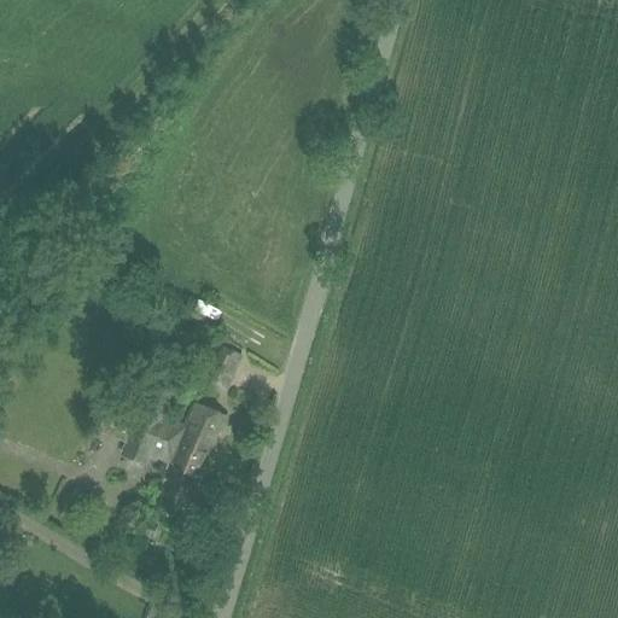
[(227,390),(242,355),(229,350),(233,343),(221,338),(219,344),(216,343),(202,379),(227,390)]
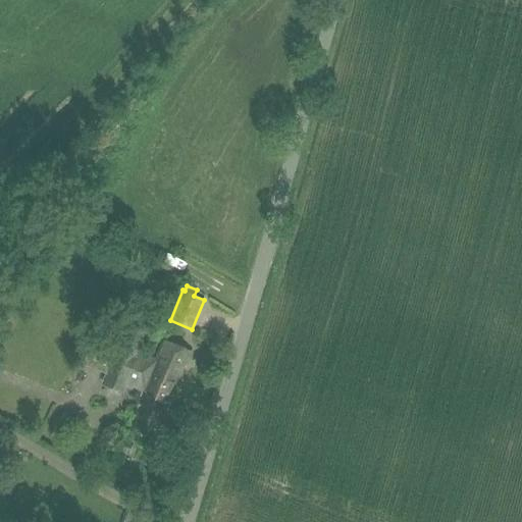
[(0,309),(0,343),(9,330),(3,326),(10,316),(0,309)]
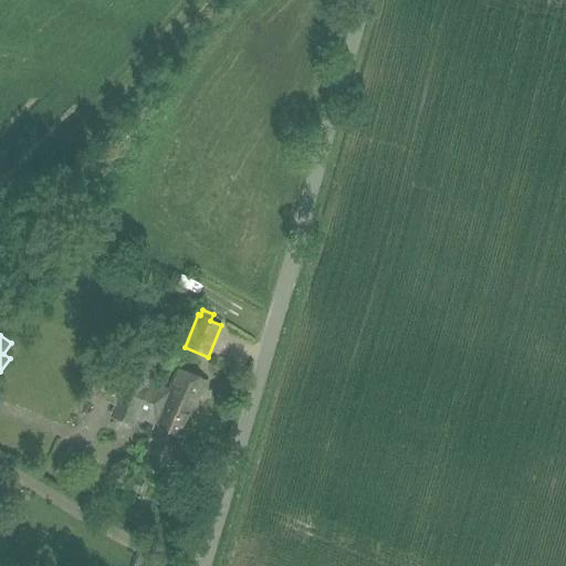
[(158,405),(166,387),(152,381),(159,362),(138,353),(123,387),(102,378),(113,355),(100,349),(81,392),(94,398),(94,397),(115,406),(112,415),(134,425),(136,418),(143,421),(144,419),(154,422),(160,406),(158,405)]
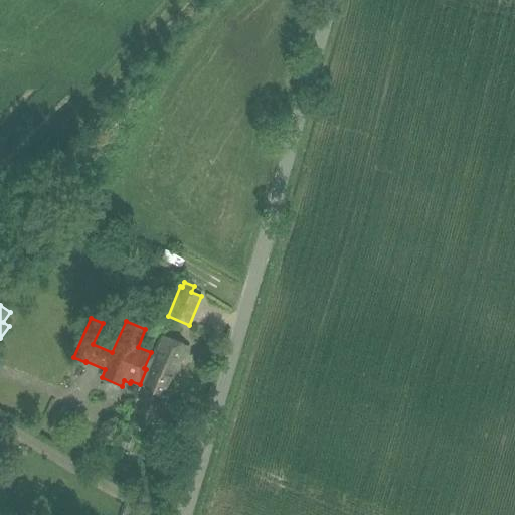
[(146,369),(140,384),(142,385),(137,396),(164,408),(182,366),(174,362),(182,342),(163,334),(154,354),(151,352),(144,368),(146,369)]
